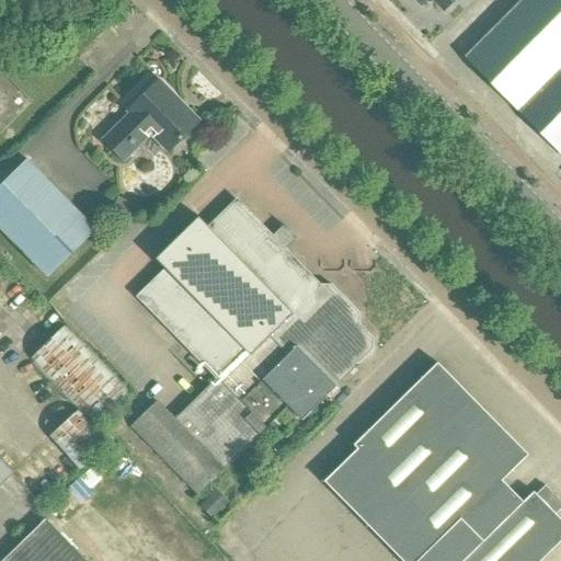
[(412,0),(420,8),(427,0),(430,0),(442,12),(455,0),(412,0)]
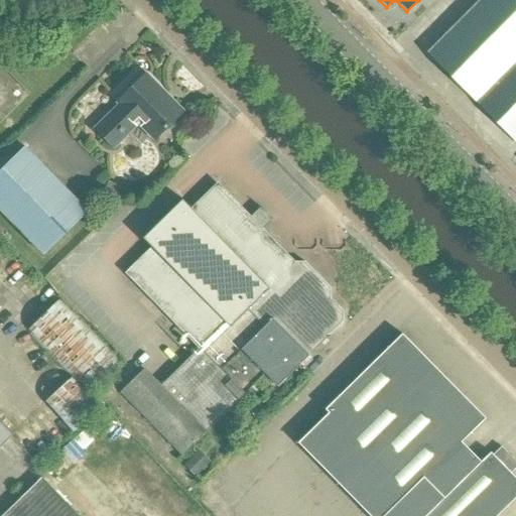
[(515,0),(482,0),(429,53),(515,140),(515,0)]
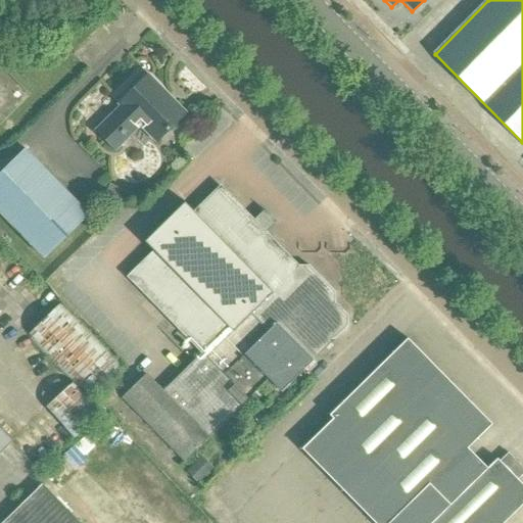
[(156,142),(180,120),(167,105),(173,100),(149,76),(120,104),(122,106),(97,130),(116,149),(141,126),(156,142)]
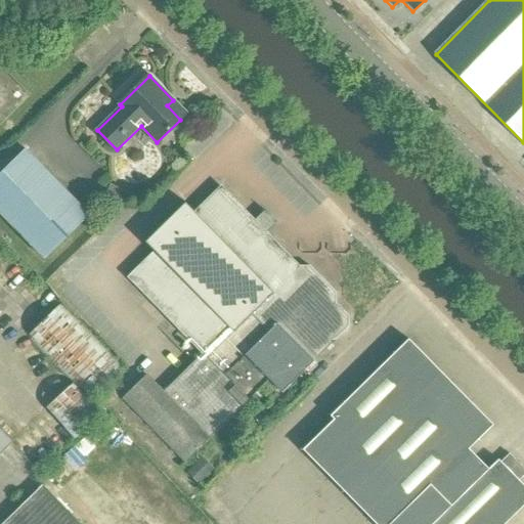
[(0,212),(45,259),(90,215),(26,148),(0,173),(0,212)]
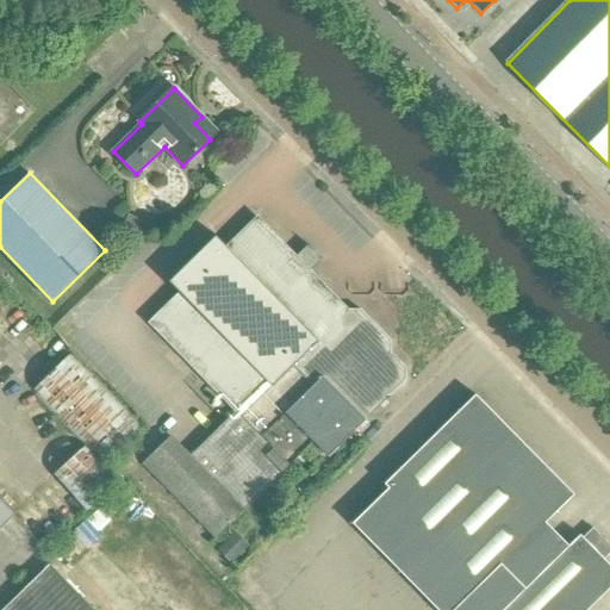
[(406,380),(406,368),(392,354),(391,342),(360,311),(348,311),(347,311),(313,277),(315,275),(292,251),(291,253),(256,218),(226,248),(215,236),(167,281),(179,293),(149,323),(235,412),(190,458),(169,437),(168,439),(141,466),(216,541),(243,514),(313,442),(329,458),(386,400),(387,396),(391,396),(406,380)]
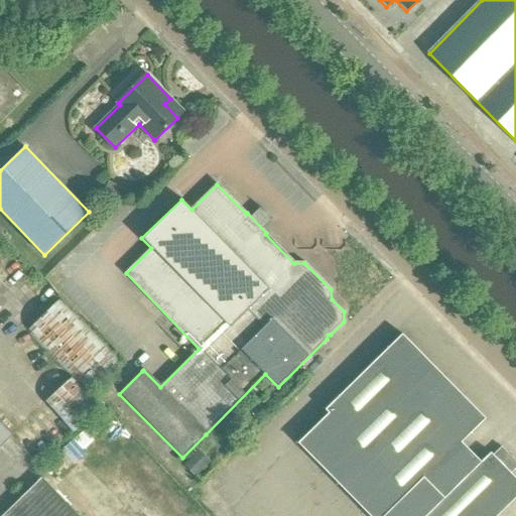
[(121,362),(62,303),(32,334),(90,392),(121,362)]
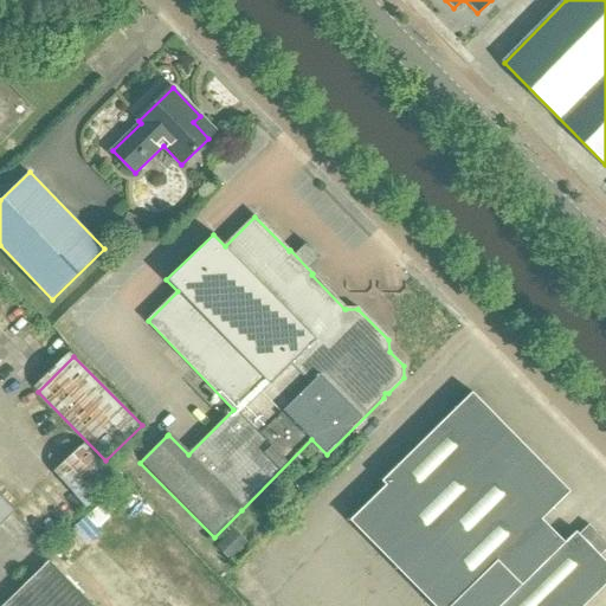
[(582,605),(605,584),(605,560),(601,555),(605,549),(605,540),(591,524),(581,535),(578,532),(566,542),(543,520),(571,491),(472,392),(384,481),(387,484),(352,520),(436,605),(582,605)]
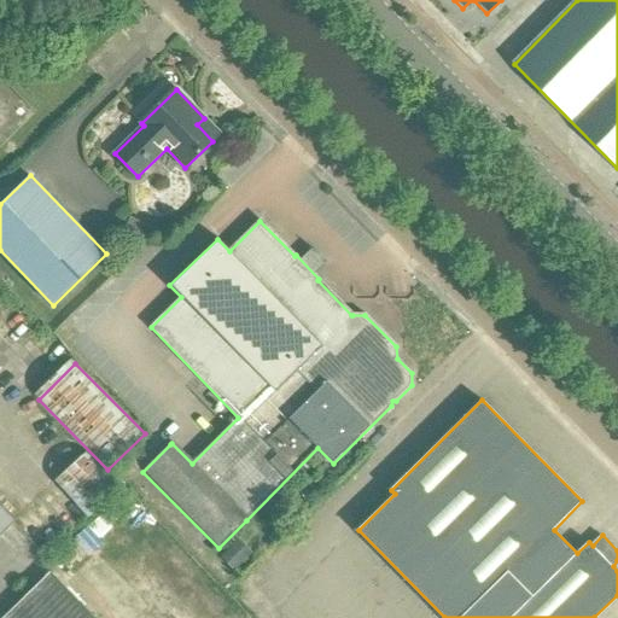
[(71,454),(48,476),(59,488),(83,467),(71,454)]
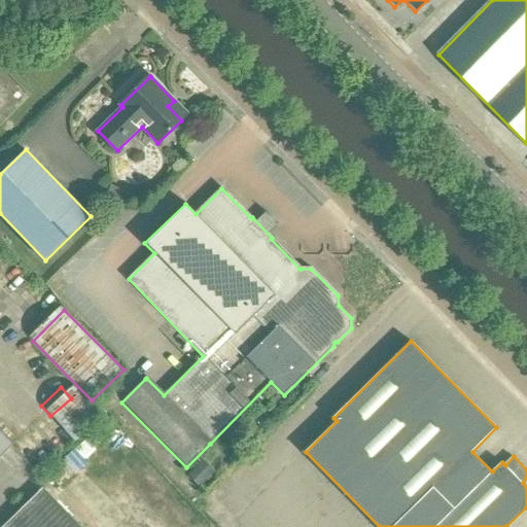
[(0,457),(13,445),(0,430),(0,457)]
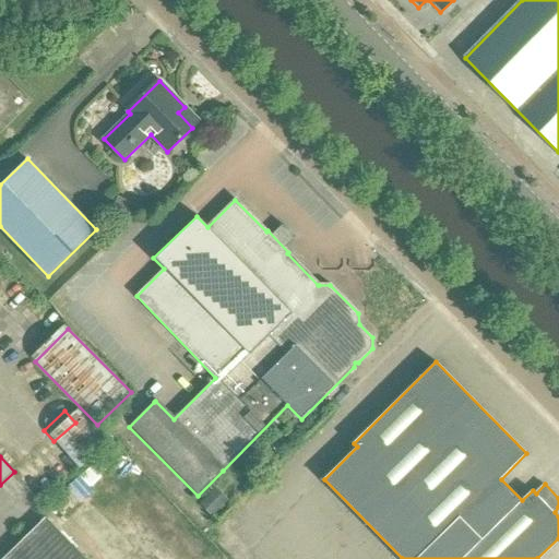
[(222,508),(209,495),(200,504),(212,516),(222,508)]
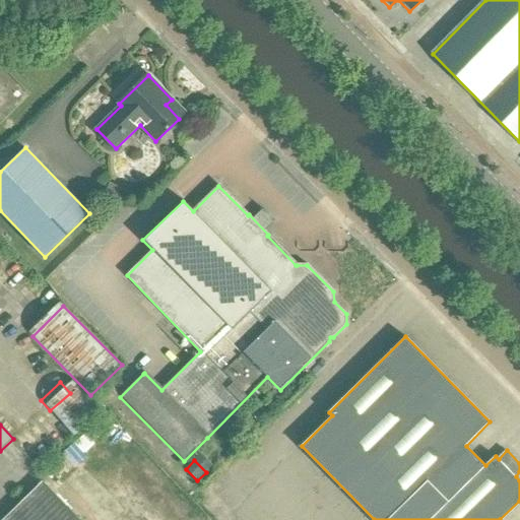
[(76,478),(59,496),(82,519),(104,519),(111,513),(76,478)]
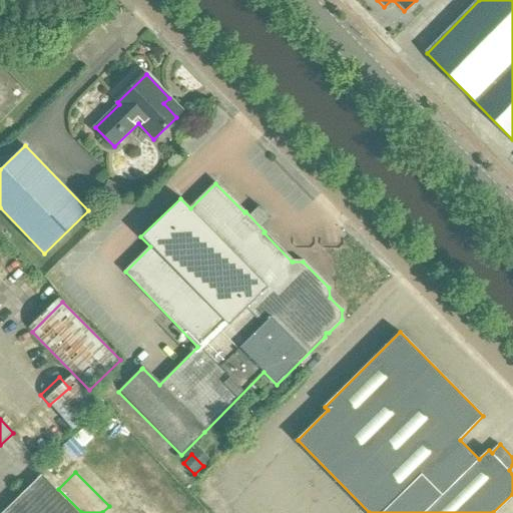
[(79,512),(42,475),(3,512),(79,512)]
